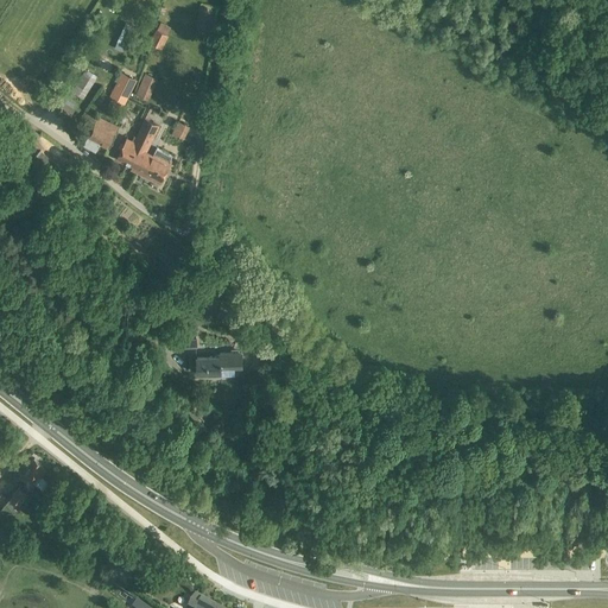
[(157,30),(156,30),(150,43),(162,49),(169,36),(166,35),(171,27),(160,23),(157,30)]
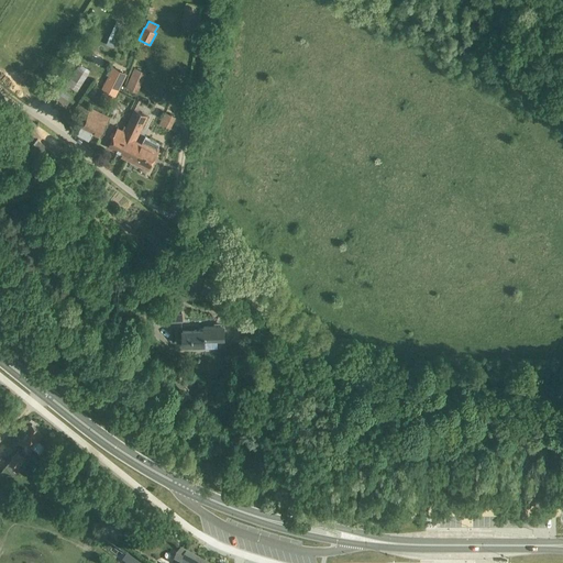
[(99,42),(108,45),(116,28),(107,24),(99,42)]
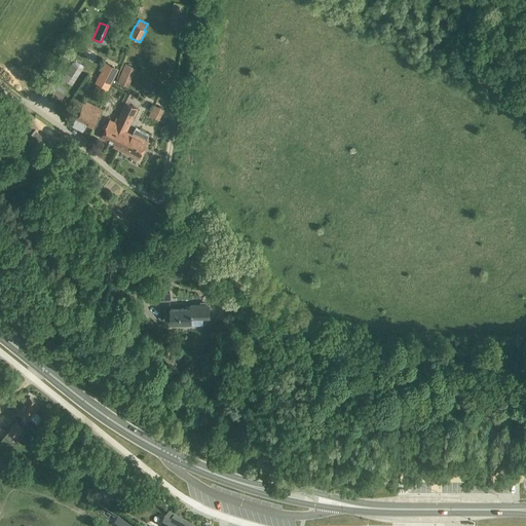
[(114,28),(109,25),(104,36),(109,39),(114,28)]
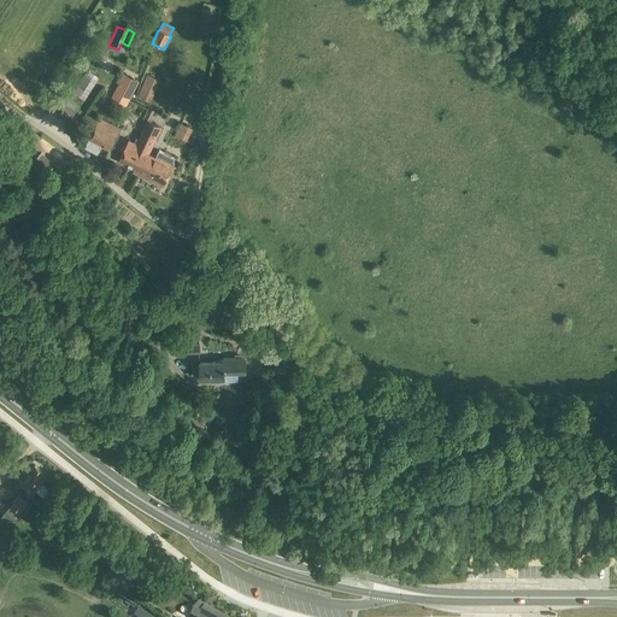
[(88,69),(74,93),(86,100),(100,76),(88,69)]
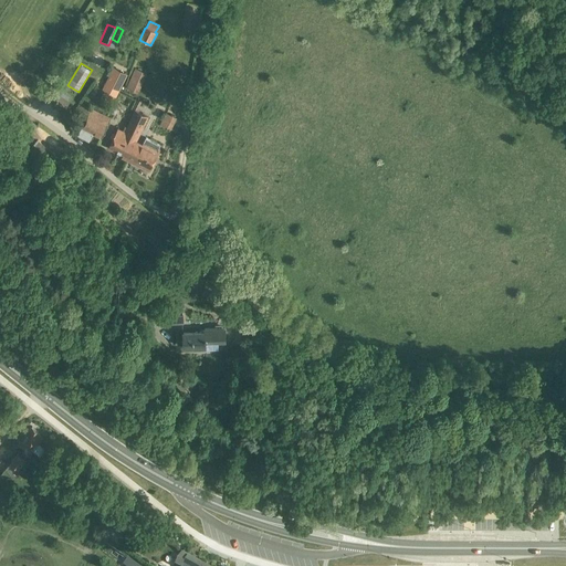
[(113,67),(103,87),(117,94),(127,75),(113,67)]
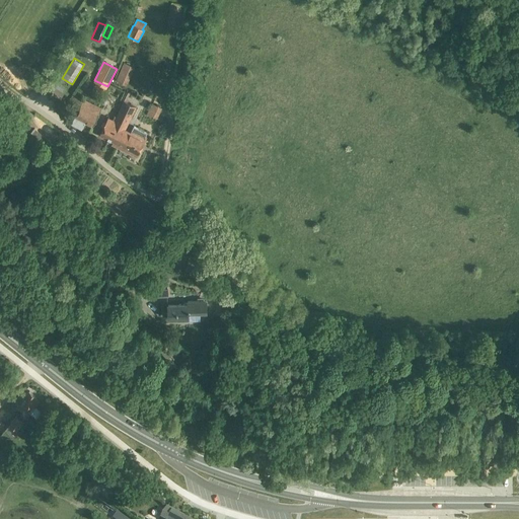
[(116,80),(127,85),(135,67),(124,62),(116,80)]
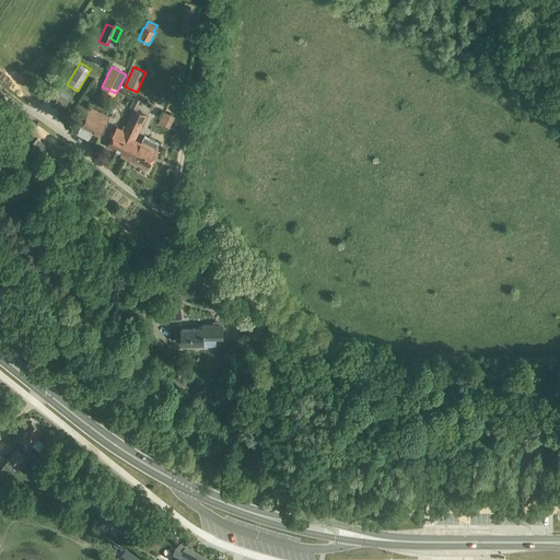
[(44,81),(36,94),(46,100),(54,88),(44,81)]
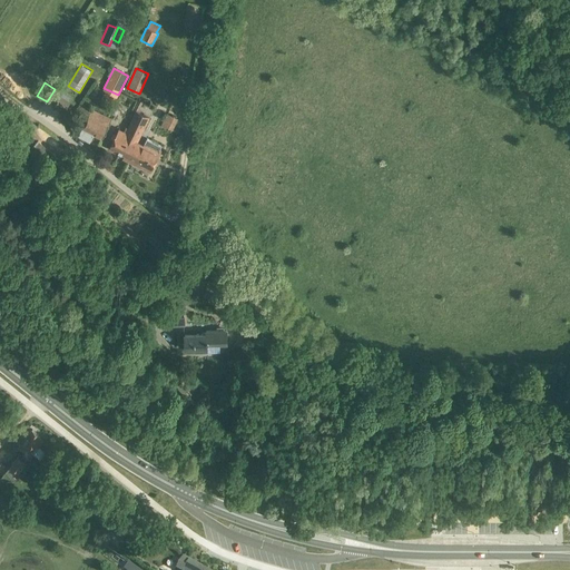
[(65,111),(72,100),(64,94),(56,106),(65,111)]
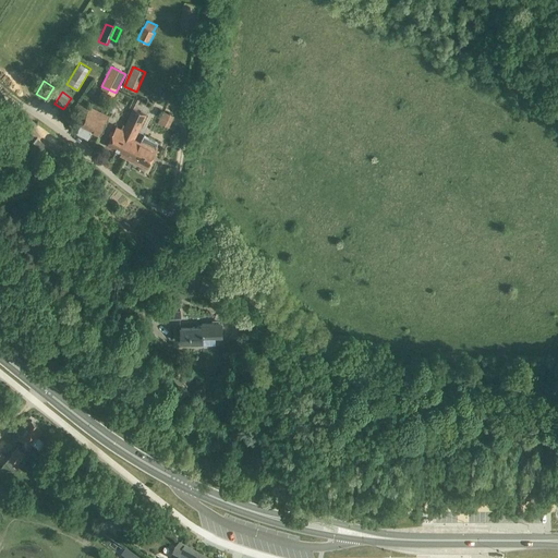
[(91,107),(77,133),(87,140),(92,132),(100,135),(109,116),(91,107)]
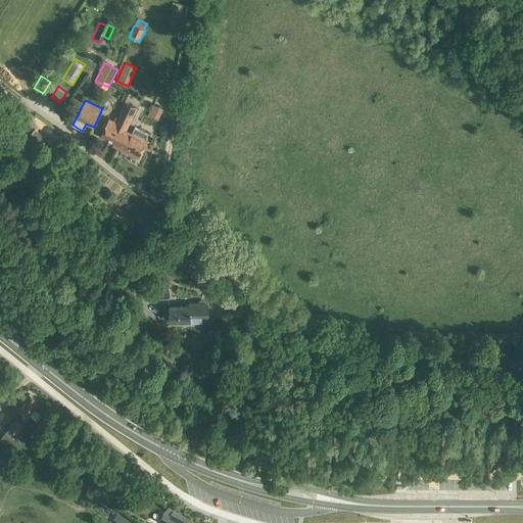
[(148,114),(159,120),(164,107),(154,102),(148,114)]
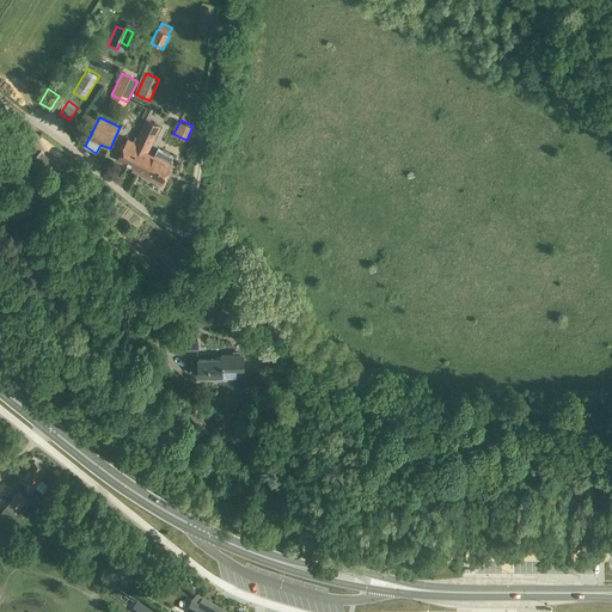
[(152,146),(157,136),(161,127),(147,121),(139,138),(136,136),(134,141),(128,139),(117,159),(138,169),(144,157),(142,155),(145,151),(148,144),(150,145),(152,146)]
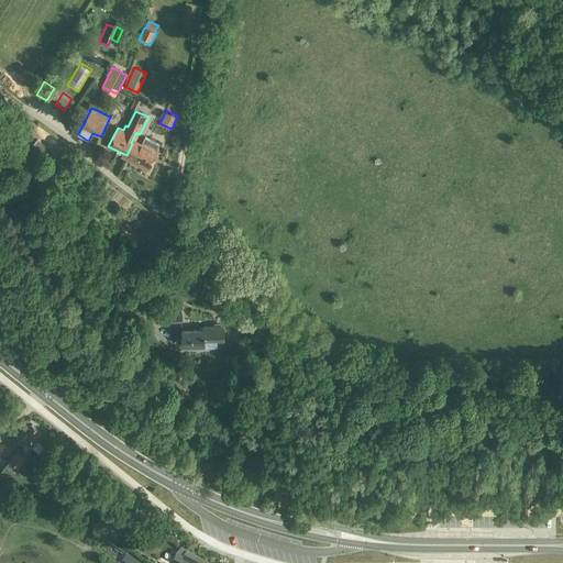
[(134,139),(138,133),(136,132),(133,139),(131,143),(132,144),(127,155),(134,158),(132,162),(148,170),(159,147),(158,147),(159,144),(145,136),(142,143),(134,139)]
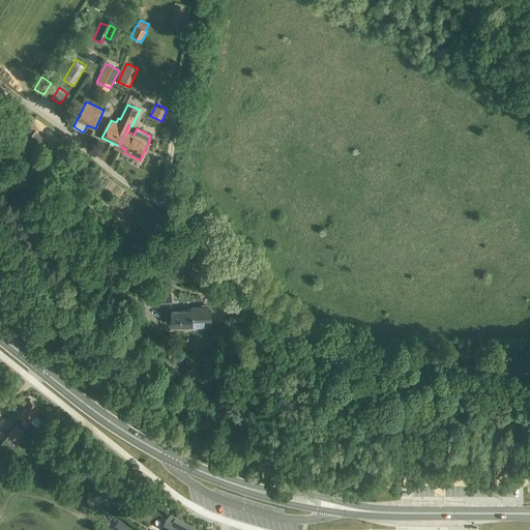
[(193,319),(211,319),(211,306),(192,307),(192,311),(172,311),(172,325),(193,324),(193,319)]
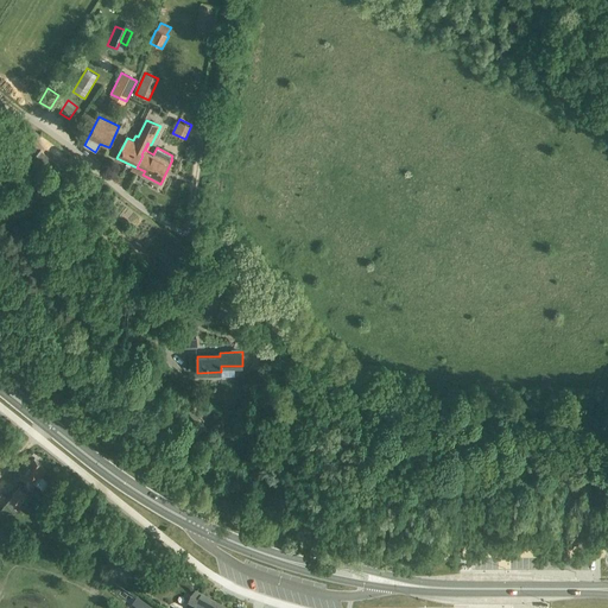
[(31,488),(46,470),(40,466),(42,464),(35,458),(20,476),(27,482),(25,483),(26,485),(23,489),(19,487),(6,504),(18,512),(23,505),(20,502),(27,493),(26,492),(30,487),(31,488)]
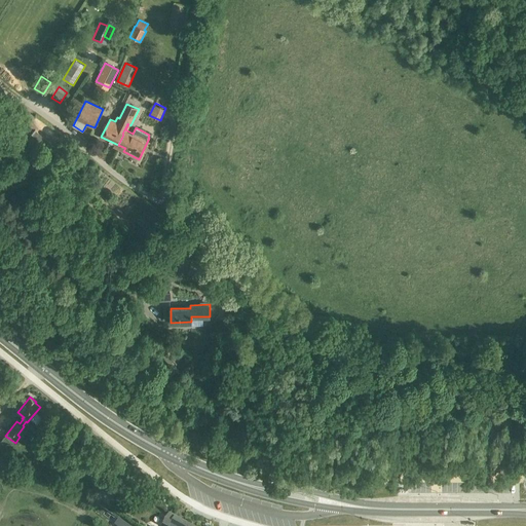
[(165,495),(160,492),(156,499),(161,502),(165,495)]
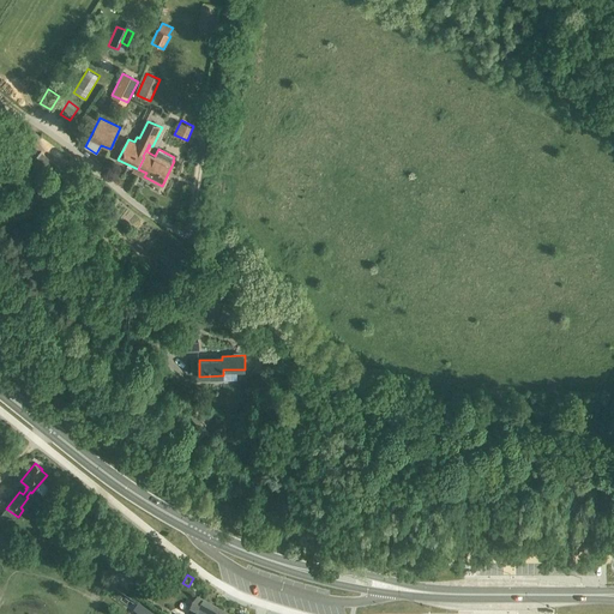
[(217,613),(216,613),(197,603),(191,613),(217,613)]
